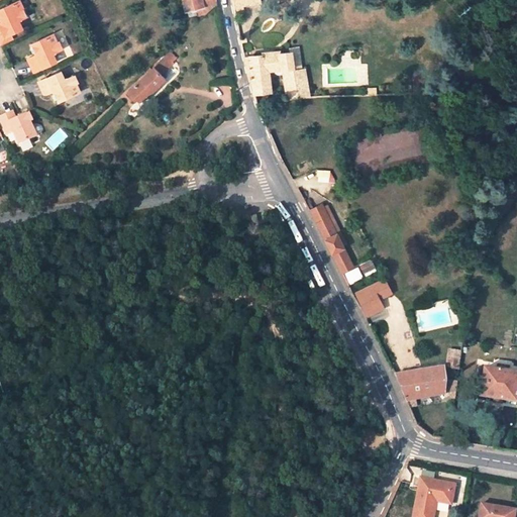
[(20,20),(27,16),(19,0),(0,9),(0,12),(4,21),(1,22),(0,22),(0,39),(11,34),(20,30),(16,22),(20,20)]
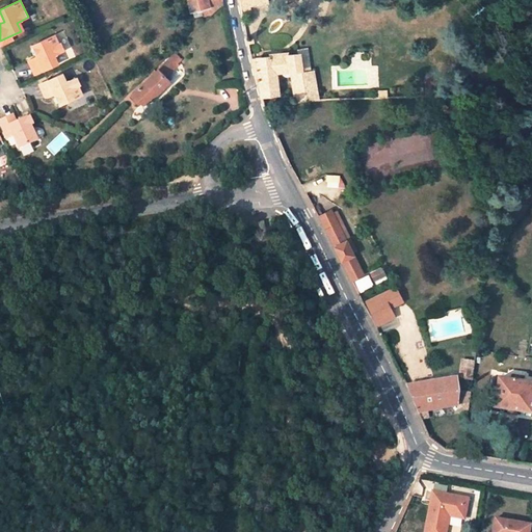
[(189,0),(191,11),(203,8),(204,16),(211,14),(223,3),(222,0),(189,0)]
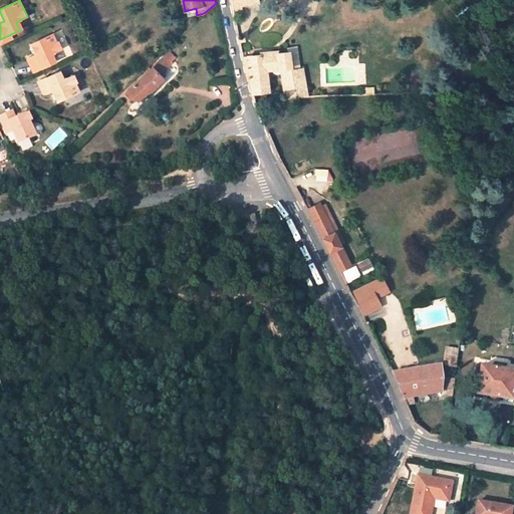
[(230,0),(234,12),(242,11),(241,6),(240,0),(230,0)]
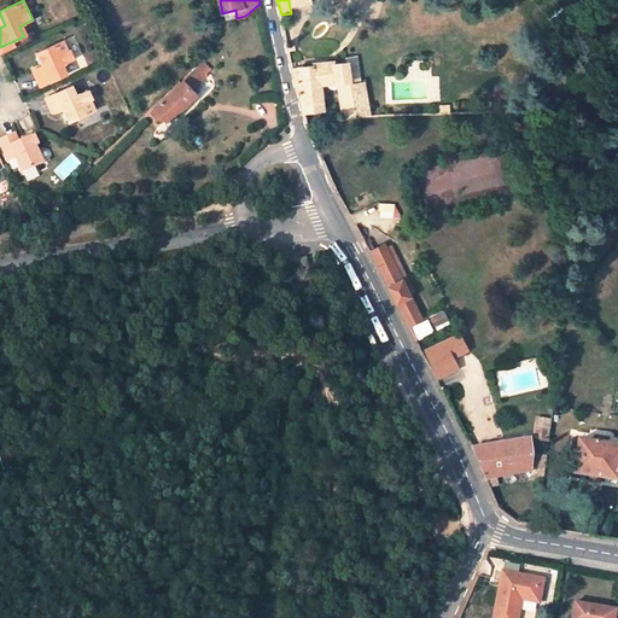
[(74,36),(66,40),(74,57),(81,54),(74,36)]
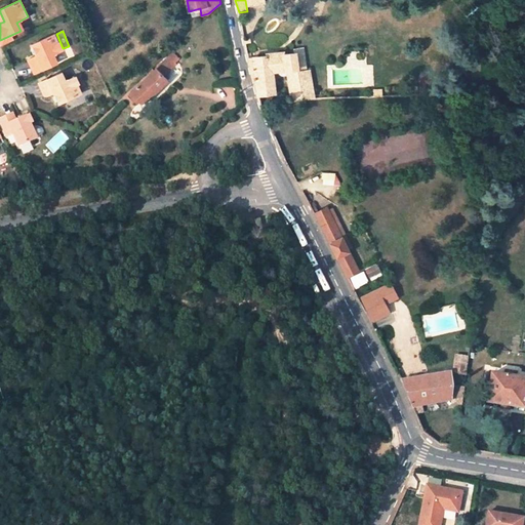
[(0,40),(0,42),(1,45),(13,40),(11,35),(0,40)]
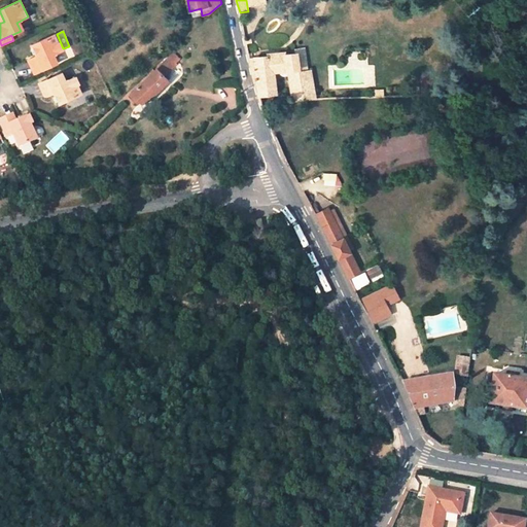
[(55,55),(63,51),(56,35),(33,45),(37,56),(28,61),(35,74),(56,65),(51,57),(55,55)]
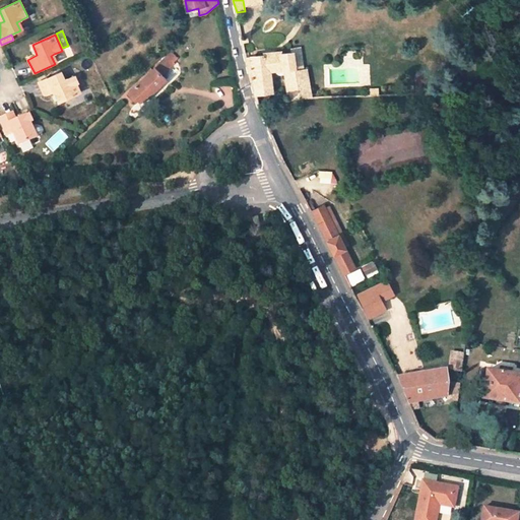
[(304,70),(301,48),(291,49),(293,53),(297,71),(304,70)]
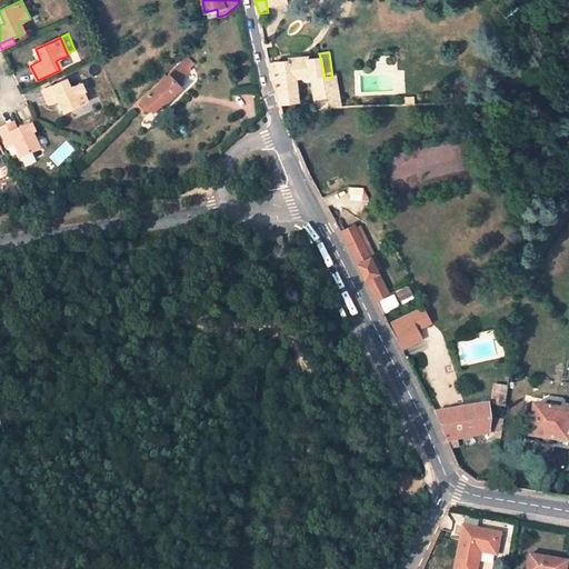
[(279,103),(299,101),(297,78),(310,76),(316,108),(339,101),(336,77),(332,77),(325,78),(320,58),(271,63),(270,57),(268,58),(276,95),(278,95),(279,103)]
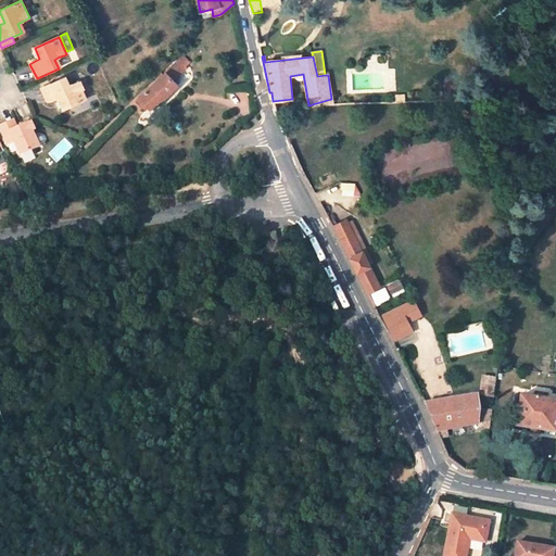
[(152,110),(178,85),(173,79),(186,68),(178,60),(166,71),(166,73),(164,75),(161,77),(138,99),(150,112),(152,110)]
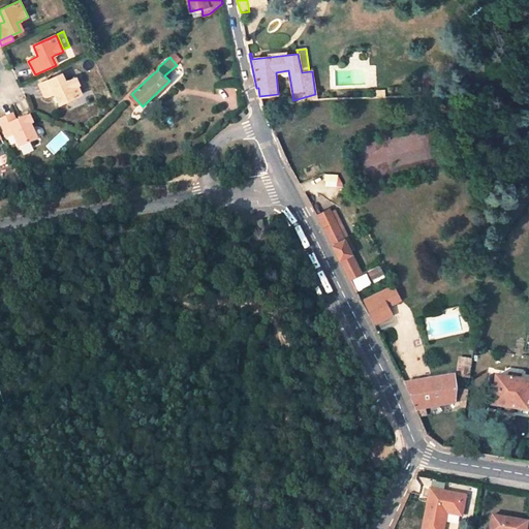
[(83,94),(75,78),(67,82),(64,83),(60,74),(38,84),(45,97),(55,93),(60,104),(83,94)]
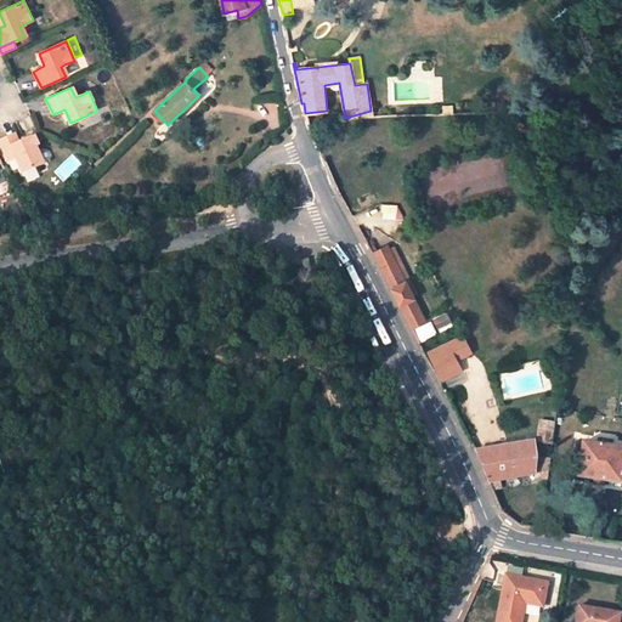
[(168,125),(164,129),(158,122),(151,129),(163,142),(176,129),(170,123),(168,125)]
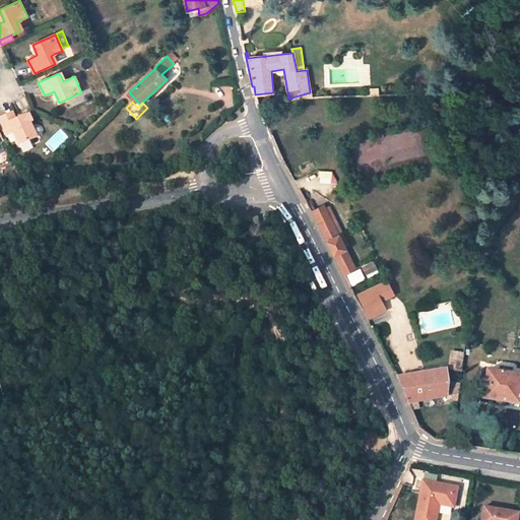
[(38,137),(27,114),(17,119),(13,112),(11,113),(0,117),(0,121),(6,135),(13,132),(18,145),(38,137)]
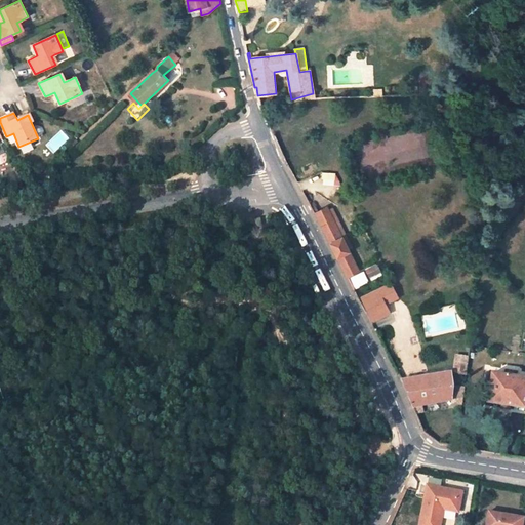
[(339,261),(348,276),(360,270),(349,249),(352,247),(335,217),(332,218),(328,210),(326,207),(315,213),(318,219),(339,261)]
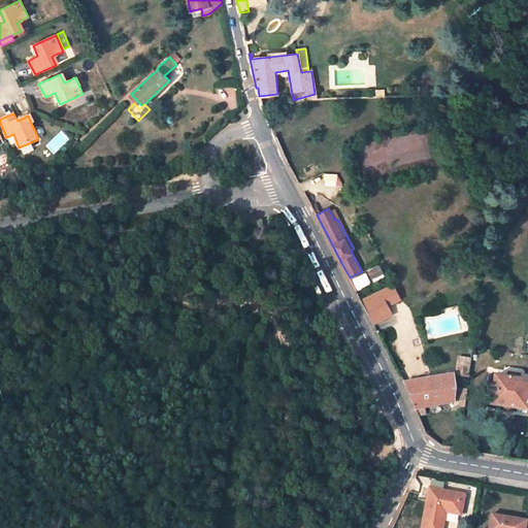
[(368,270),(371,277),(382,273),(378,265),(368,270)]
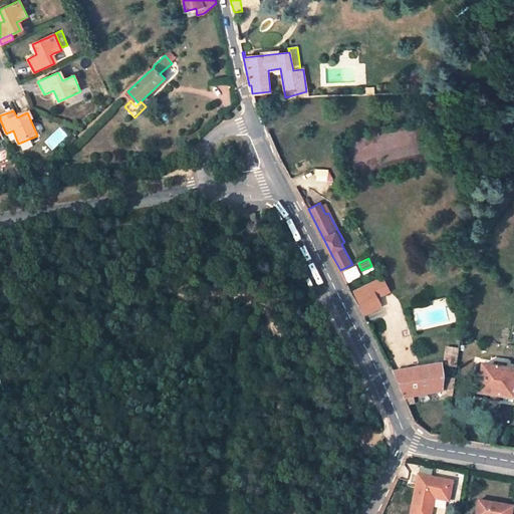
[(345,281),(360,276),(356,265),(342,270),(345,281)]
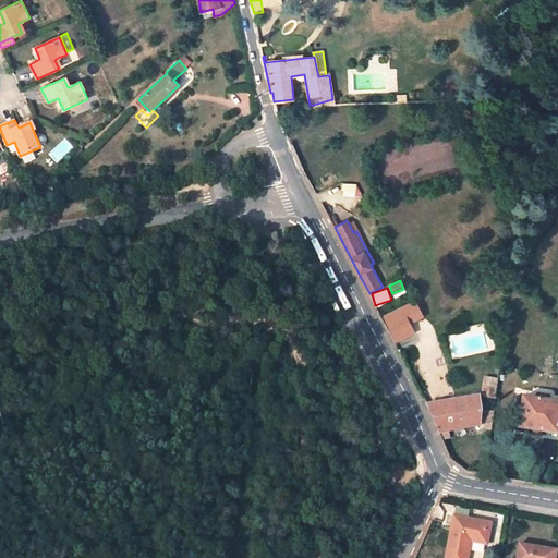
[(423,316),(415,301),(381,317),(395,342),(414,332),(410,323),(423,316)]
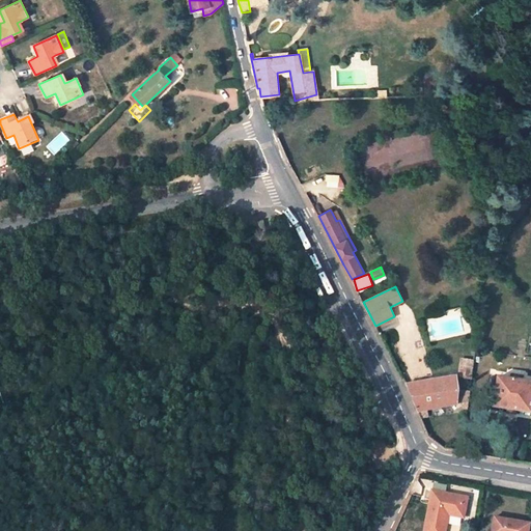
[(462,361),(459,375),(472,378),(474,363),(462,361)]
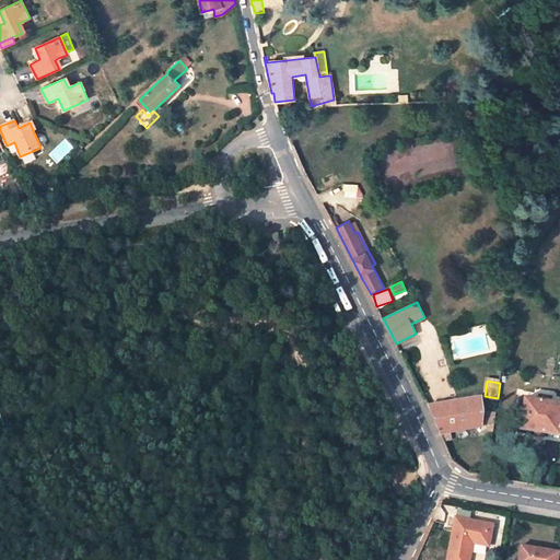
[(481,411),(481,397),(428,406),(438,427),(443,441),(451,439),(448,432),(482,426),(481,411)]
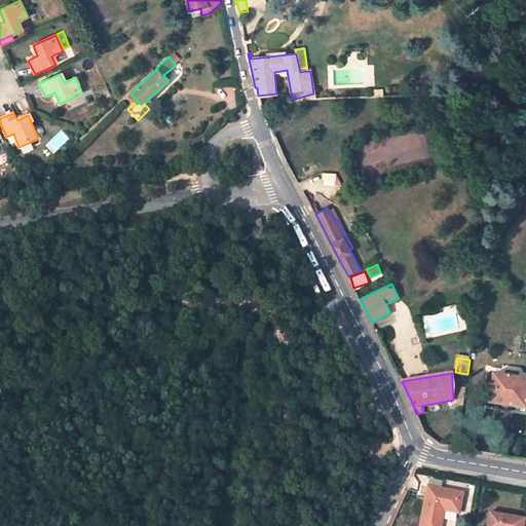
[(525,379),(493,375),(488,403),(525,409),(525,406),(525,379)]
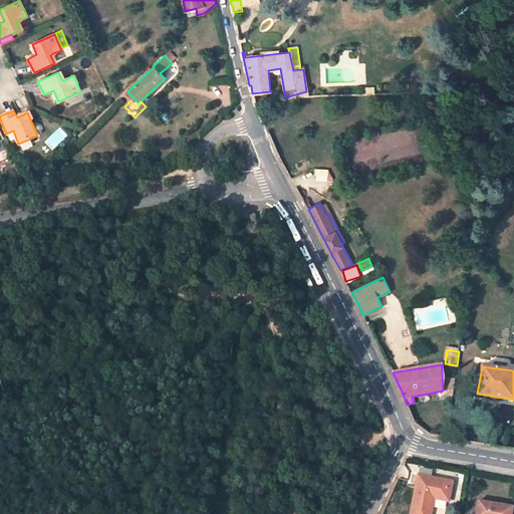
[(443,391),(443,395),(453,396),(455,379),(442,377),(443,391)]
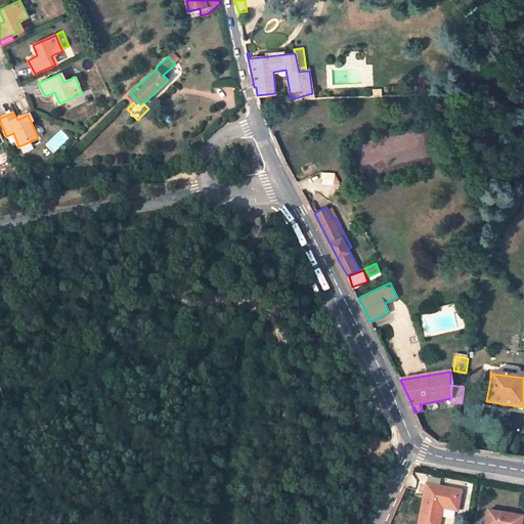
[(427,486),(420,523),(438,523),(441,508),(456,510),(460,492),(427,486)]
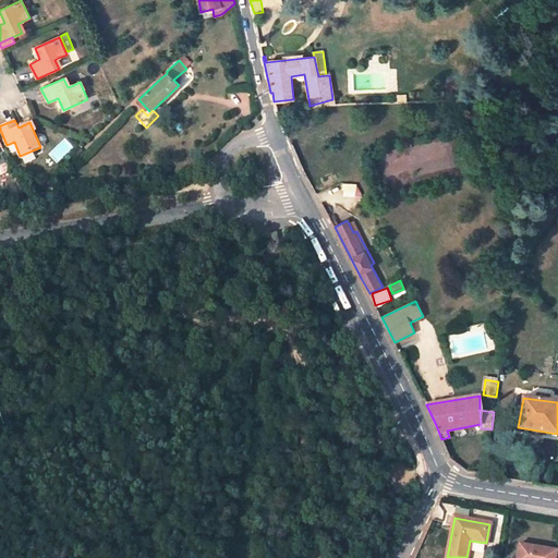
[(554,557),(556,549),(520,544),(517,557),(554,557)]
